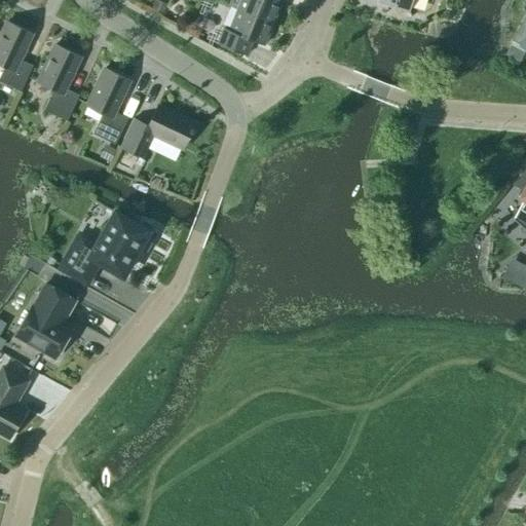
[(167,4),(155,0),(152,10),(164,14),(167,4)]
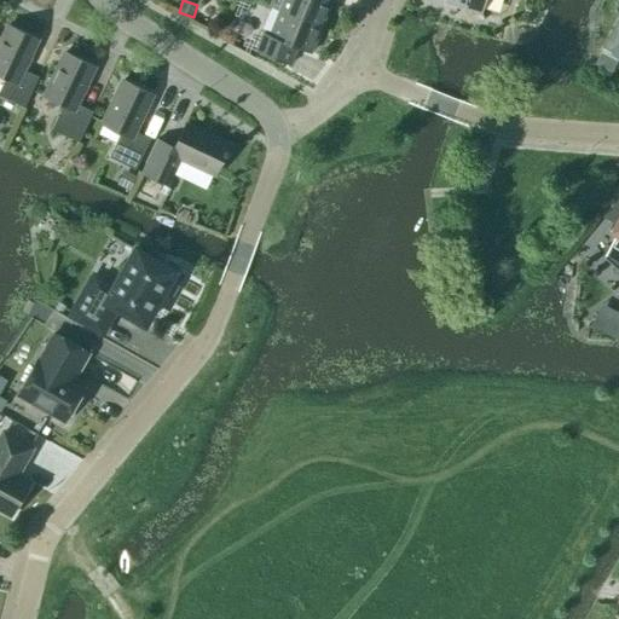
[(271,0),(270,6),(279,11),(320,28),(331,1),(328,0),(271,0)]
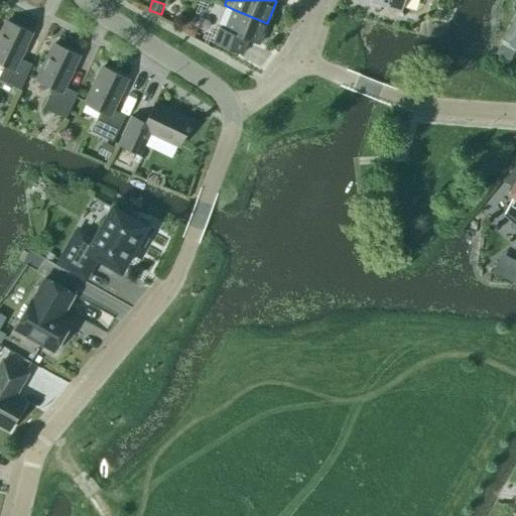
[(358,0),(357,3),(379,9),(380,6),(400,12),(403,0),(358,0)]
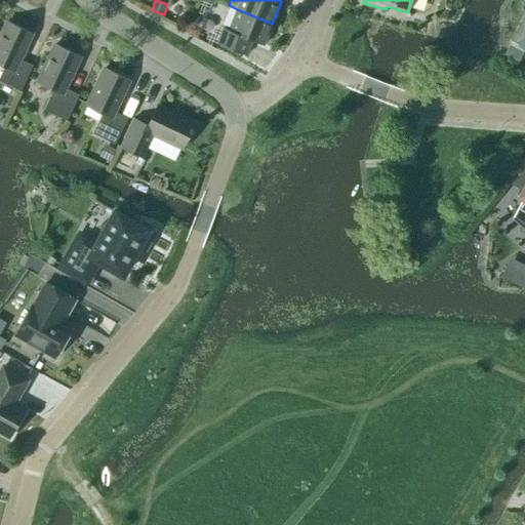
[(272,24),(237,9),(229,31),(224,29),(217,44),(246,55),(252,40),(264,45),(272,24)]
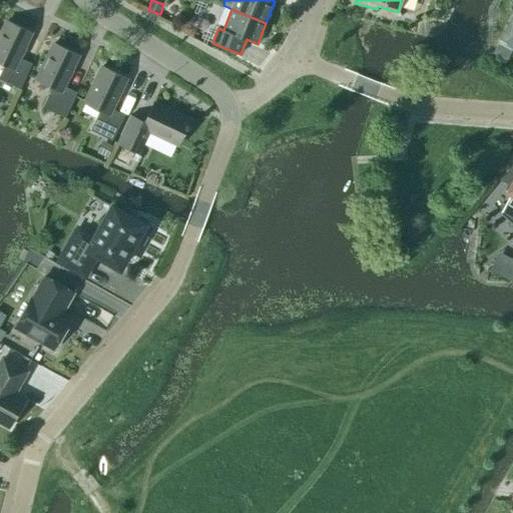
[(31,33),(7,21),(0,35),(0,62),(5,65),(0,74),(0,80),(20,90),(32,64),(19,58),(31,33)]
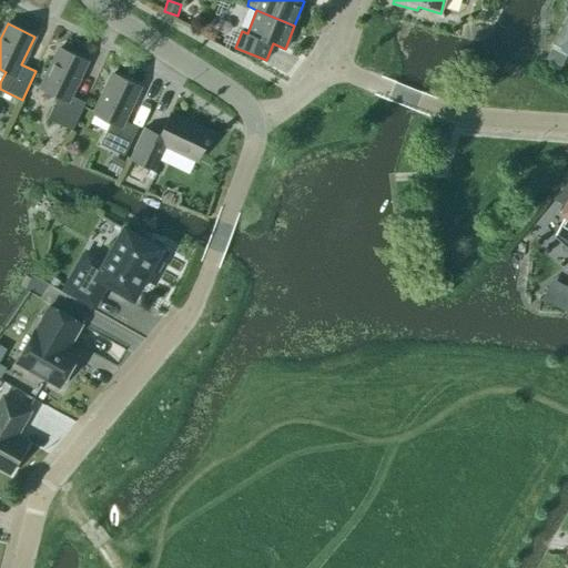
[(70,97),(87,62),(60,49),(41,89),(58,98),(48,120),(72,131),(85,103),(70,97)]
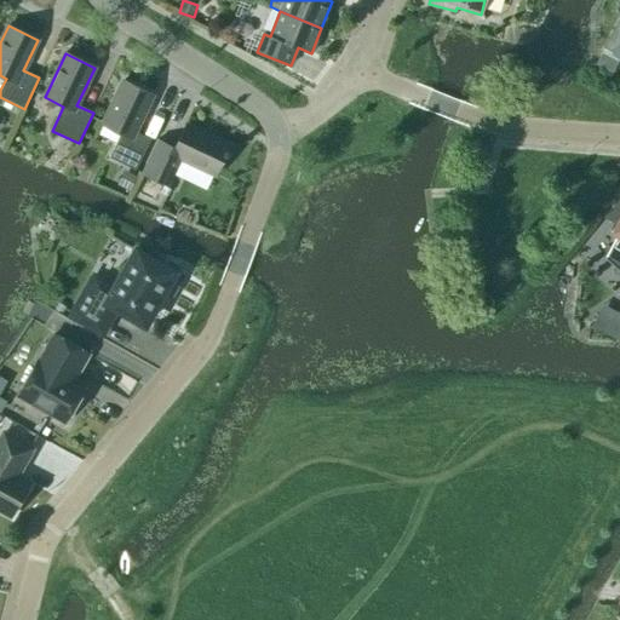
[(596,64),(612,73),(618,62),(602,53),(596,64)]
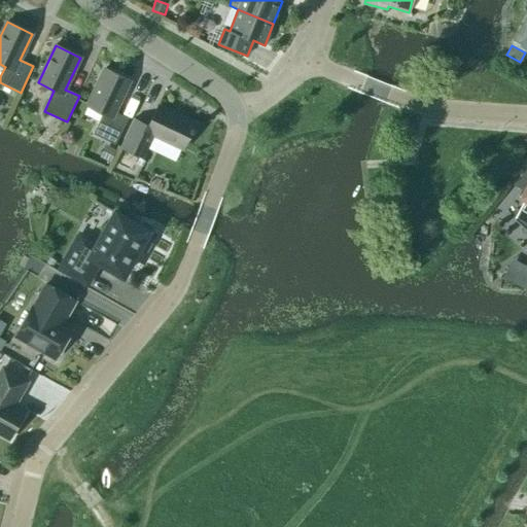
[(130,80),(105,69),(88,106),(103,113),(94,135),(115,145),(128,118),(114,112),(130,80)]
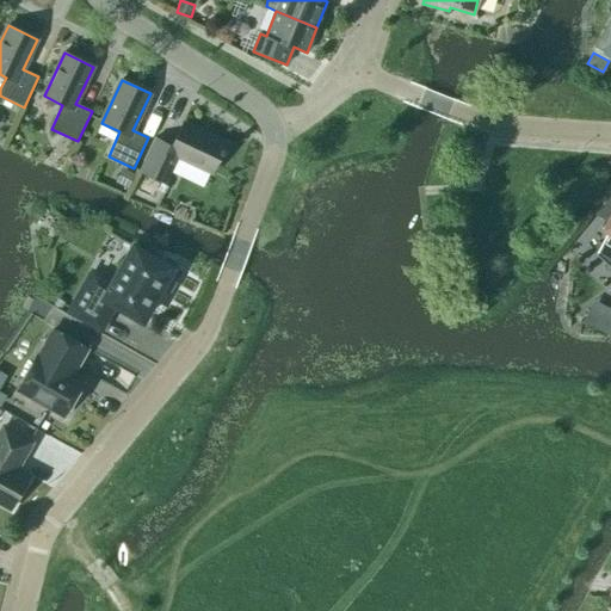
[(227,144),(183,124),(172,147),(155,139),(140,171),(166,184),(179,158),(213,173),(222,153),(223,154),(226,150),(223,150),(227,144)]
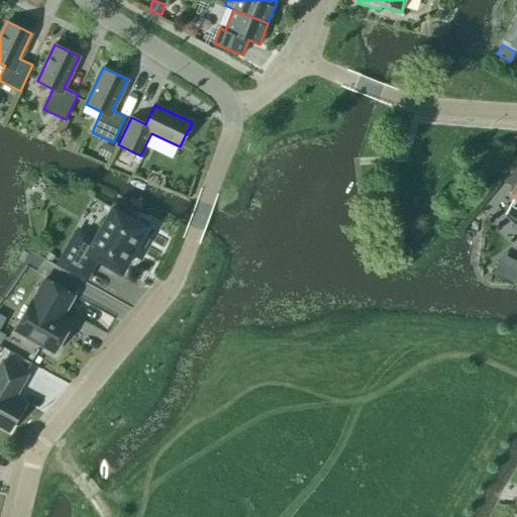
[(114,148),(103,143),(98,156),(109,160),(114,148)]
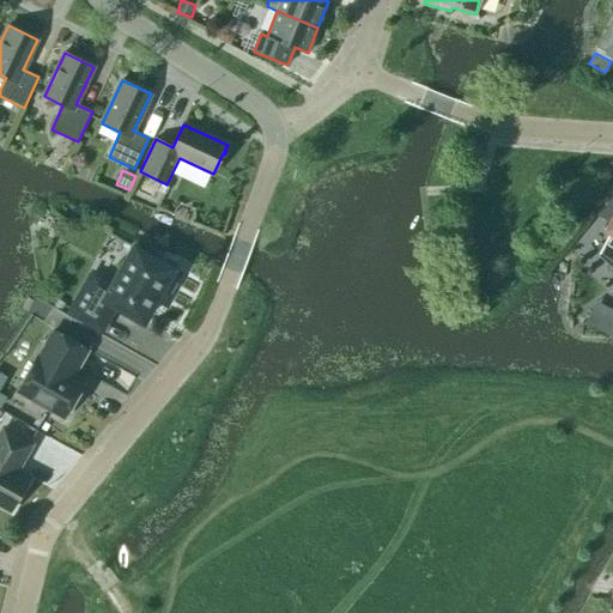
[(612,199),(598,214),(599,216),(602,212),(612,218),(606,231),(611,234),(600,255),(599,256),(612,269),(612,199)]
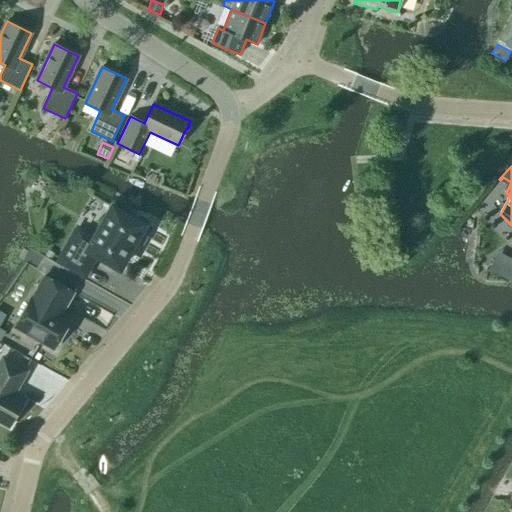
[(112,207),(94,239),(78,230),(60,261),(84,275),(95,254),(119,268),(133,243),(137,246),(142,244),(146,237),(145,232),(141,229),(144,225),(135,220),(134,215),(126,211),(121,212),(112,207)]
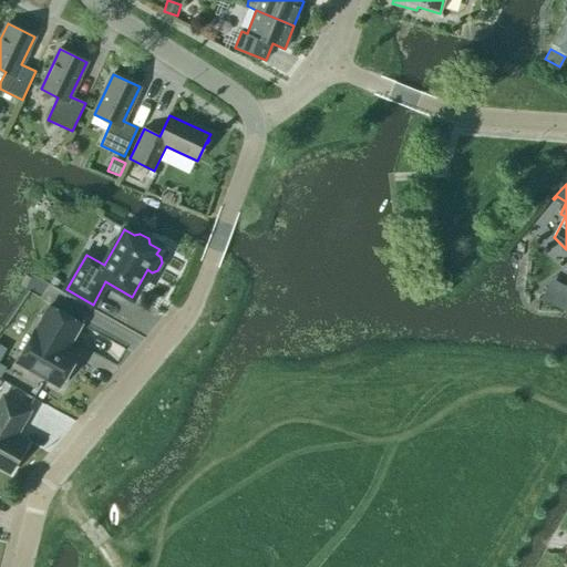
[(566,308),(566,287),(550,279),(540,299),(565,312),(566,308)]
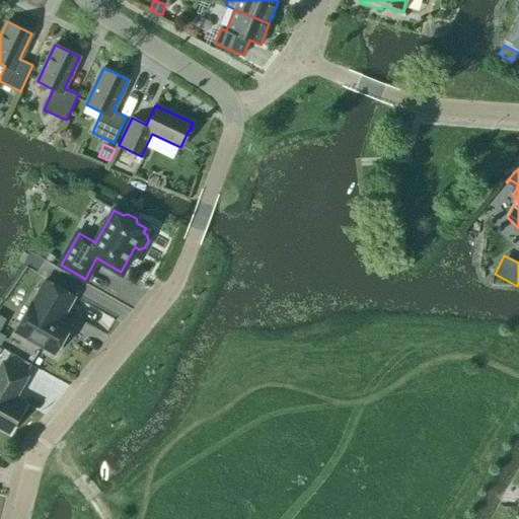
[(31,303),(30,303),(15,330),(55,354),(70,325),(60,319),(73,296),(45,280),(31,303)]
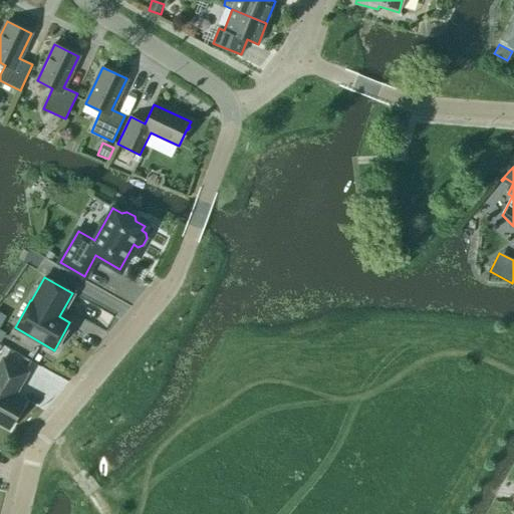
[(3,359),(0,363),(0,423),(9,429),(25,401),(14,395),(26,372),(3,359)]
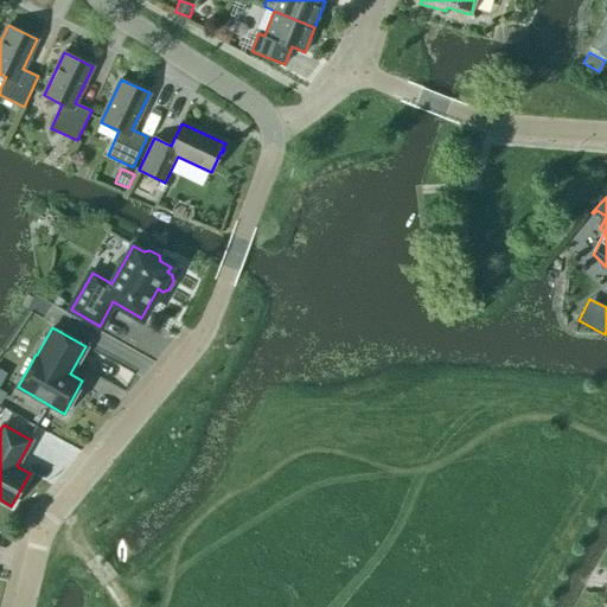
All buildings are outlined.
